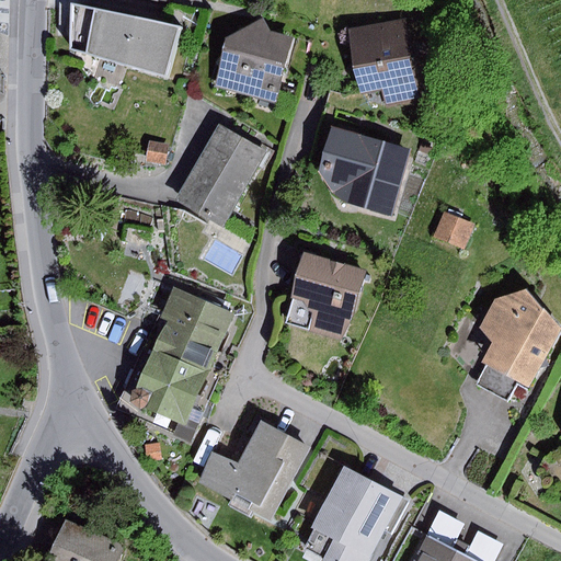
[(179,27),(71,3),(71,50),(163,78),(179,27)]
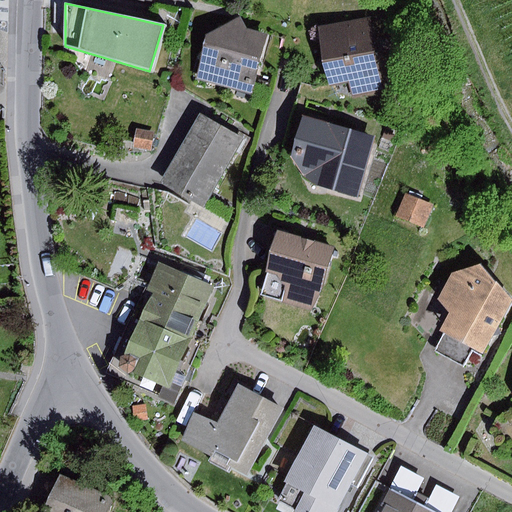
[(239,17),(205,37),(194,82),(253,97),(269,34),(246,29),(239,17)]
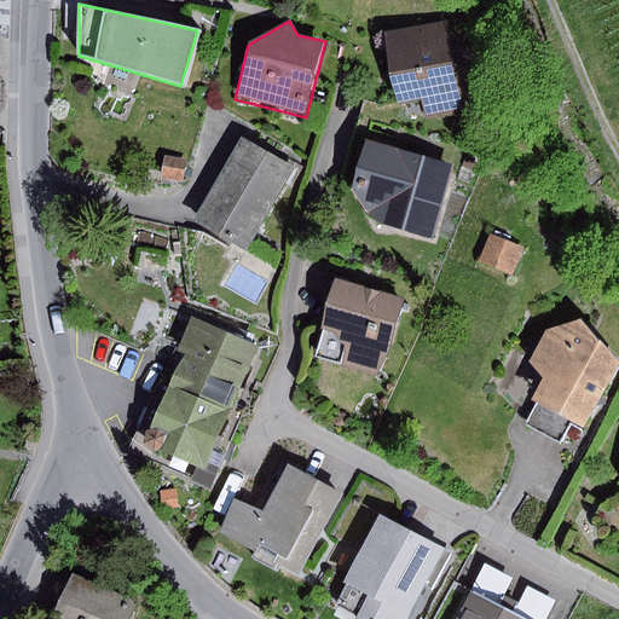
[(386,33),(399,103),(421,99),(424,115),(463,108),(446,22),(386,33)]
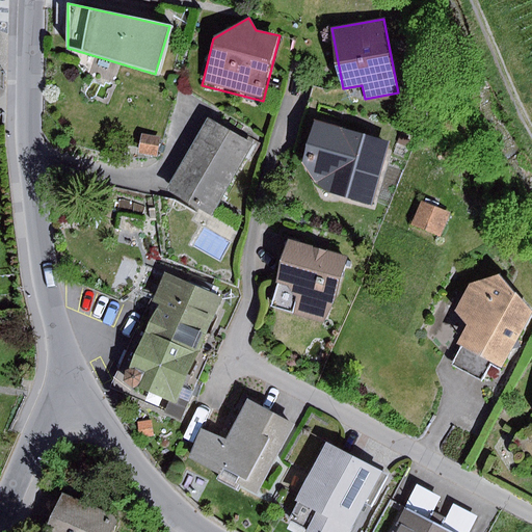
[(253,144),(207,118),(165,191),(211,217),(253,144)]
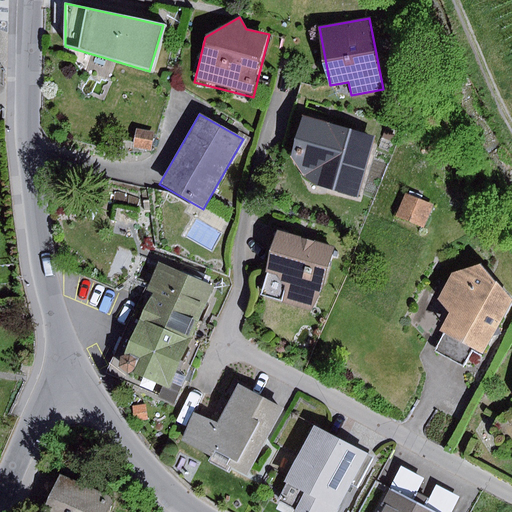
[(375,141),(304,119),(292,157),(306,180),(357,196),(375,141)]
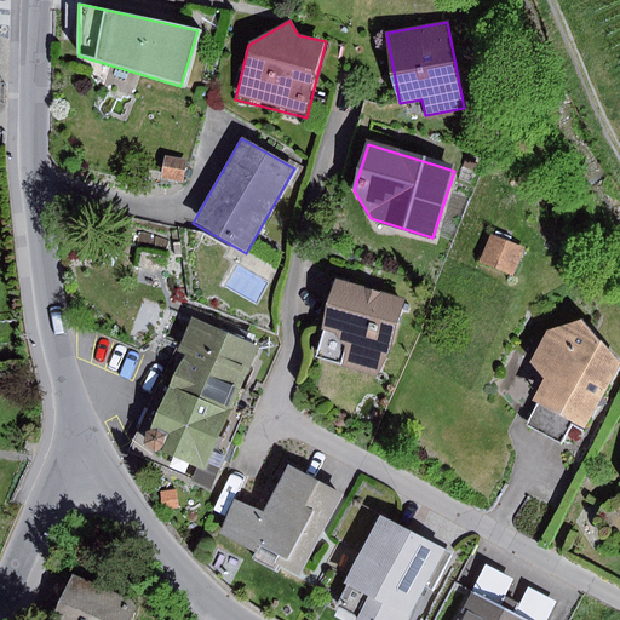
[(166,158),(162,179),(183,182),(187,160),(166,158)]
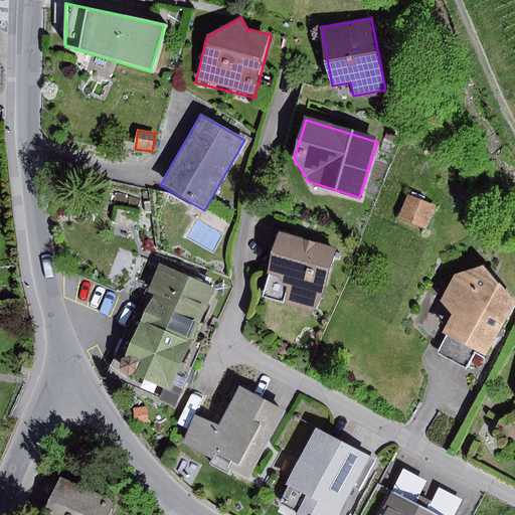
[(436,205),(407,196),(398,220),(426,230),(436,205)]
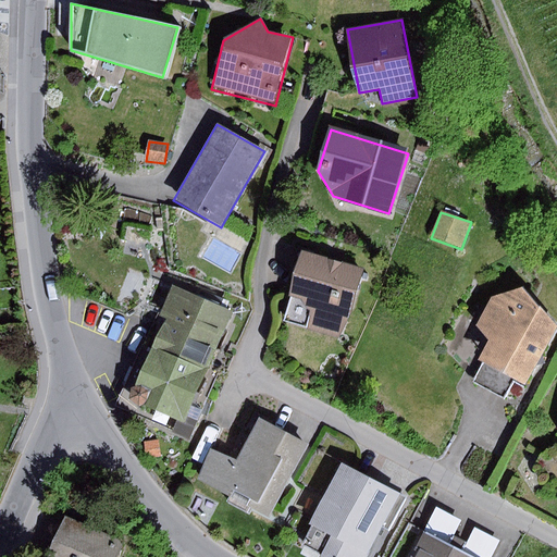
[(359,272),(304,255),(291,295),(301,299),(307,310),(311,311),(306,327),(338,338),(359,272)]
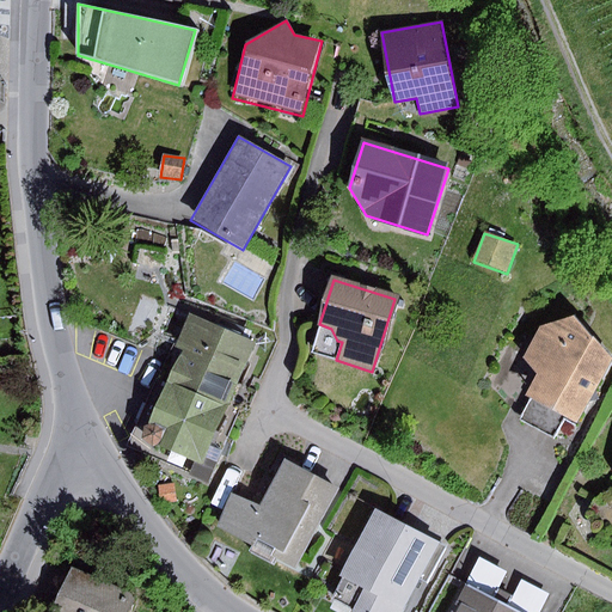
[(258,342),(188,311),(127,446),(207,482),(243,402),(250,405),(257,391),(239,384),(258,342)]
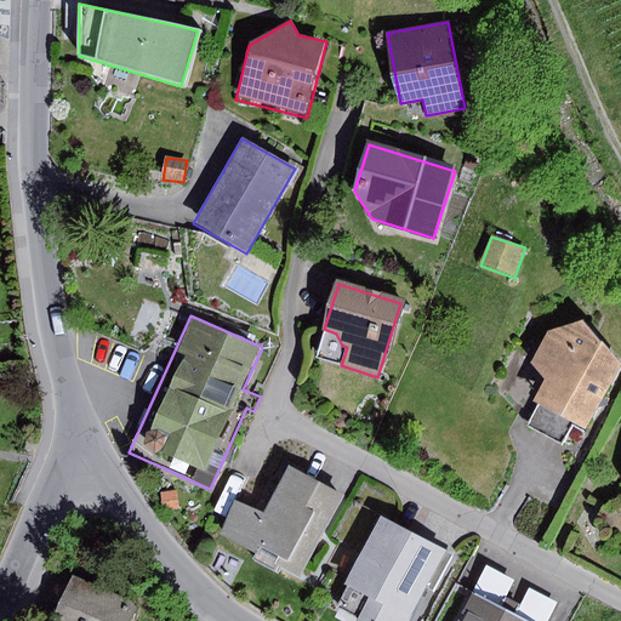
[(584,320),(550,332),(533,364),(545,380),(534,403),(539,405),(573,423),(585,429),(620,365),(584,320)]
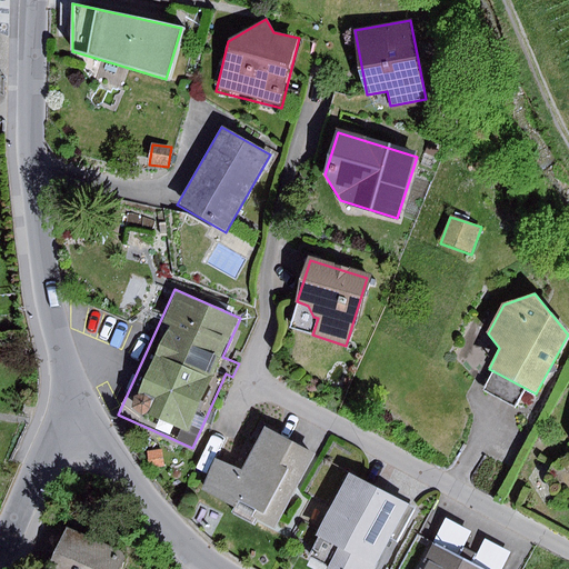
[(525,388),(493,371),(483,390),(515,407),(525,388)]
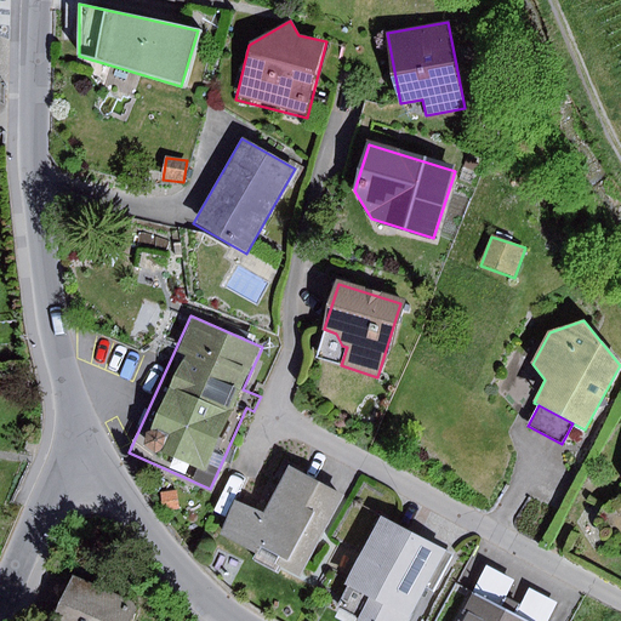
[(265,514),(234,501),(220,535),(298,577),(345,496),(290,466),(265,514)]
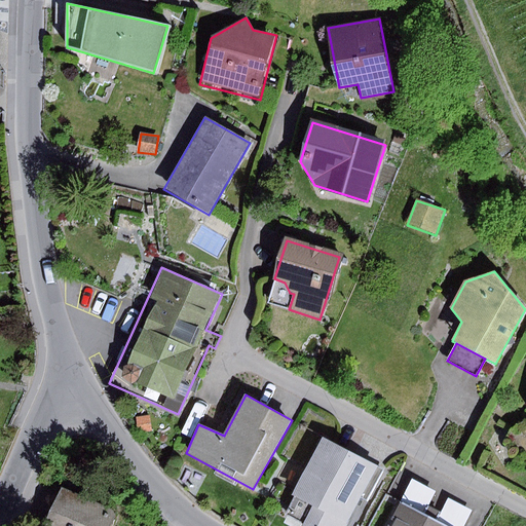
[(150,416),(137,418),(139,433),(152,430),(150,416)]
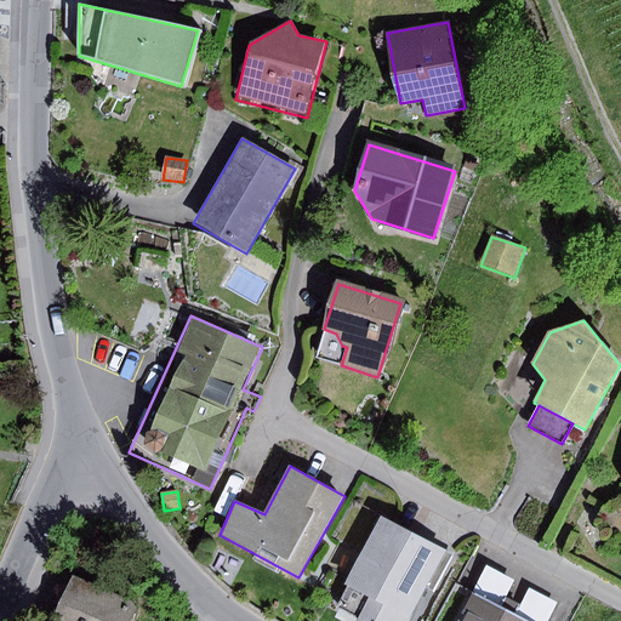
[(620,496),(602,508),(605,536),(620,539),(620,496)]
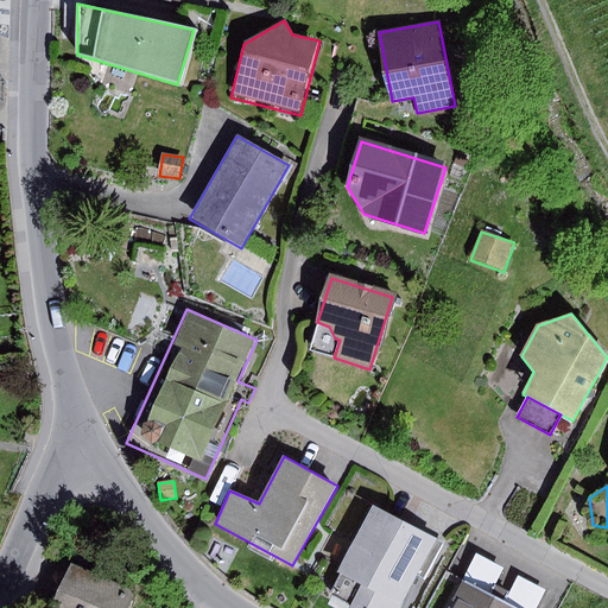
[(444,544),(373,506),(339,571),(361,584),(349,607),(350,607),(399,607),(417,575),(425,580),(444,544)]
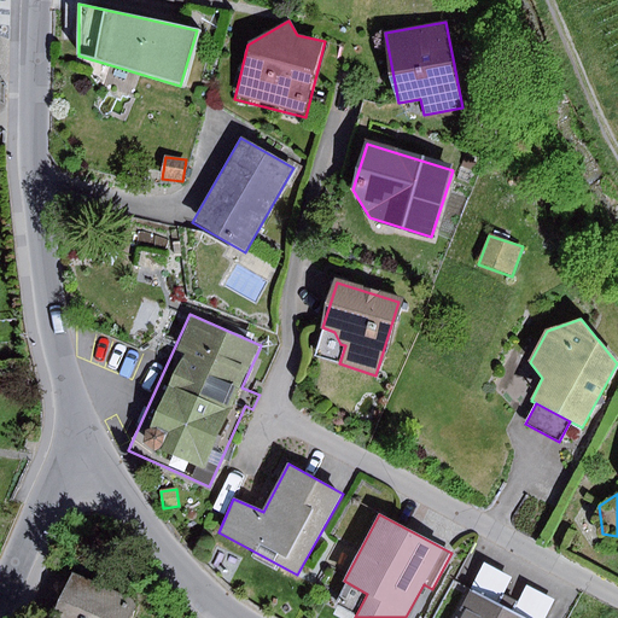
[(485,564),(471,592),(499,606),(513,578),(485,564)]
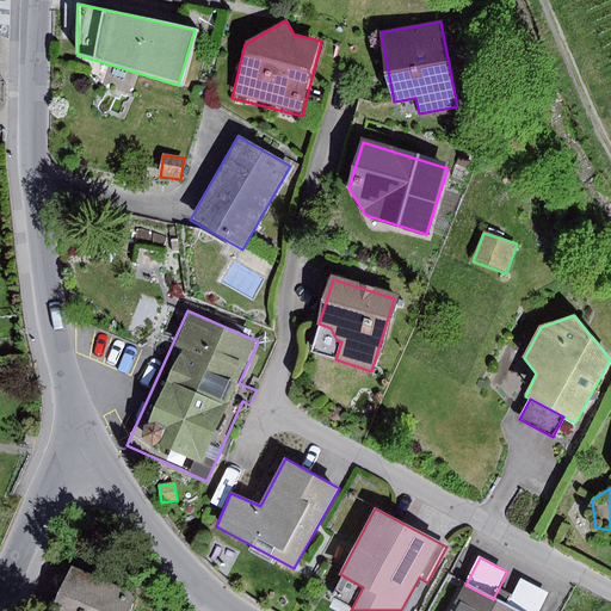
[(128,610),(135,593),(71,567),(51,610),(128,610)]
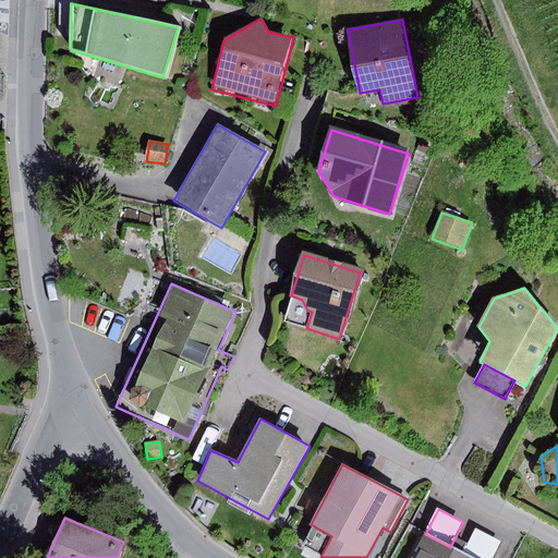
[(475,529),(462,554),(470,557),(492,557),(500,542),(475,529)]
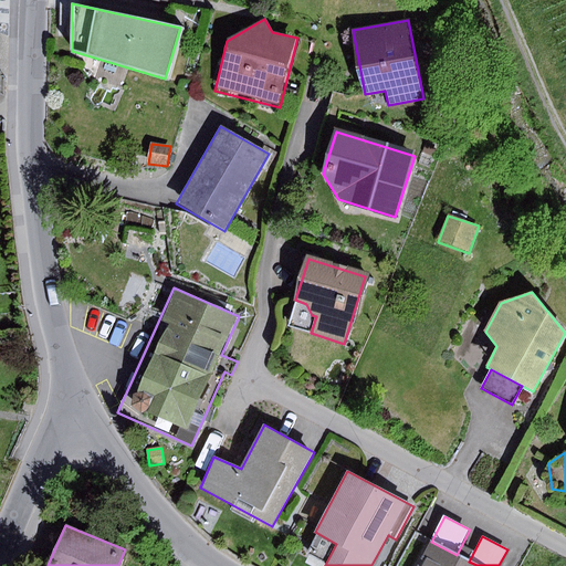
[(457,555),(431,542),(417,565),(477,565),(469,562),(457,555)]
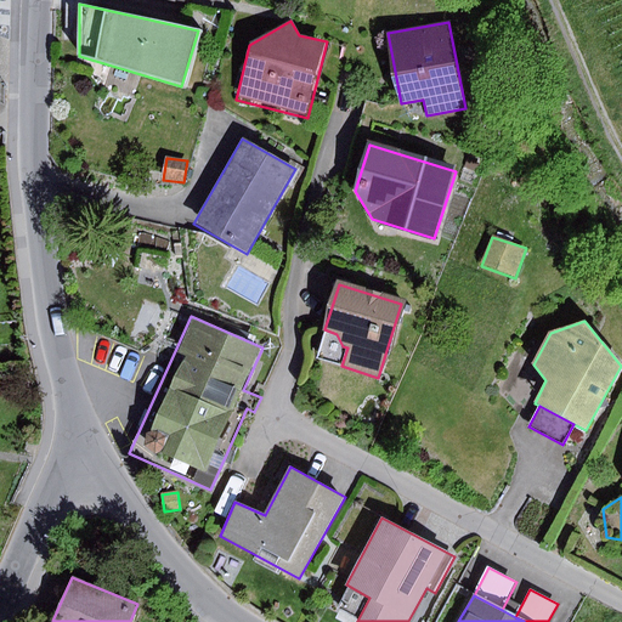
All buildings are outlined.
